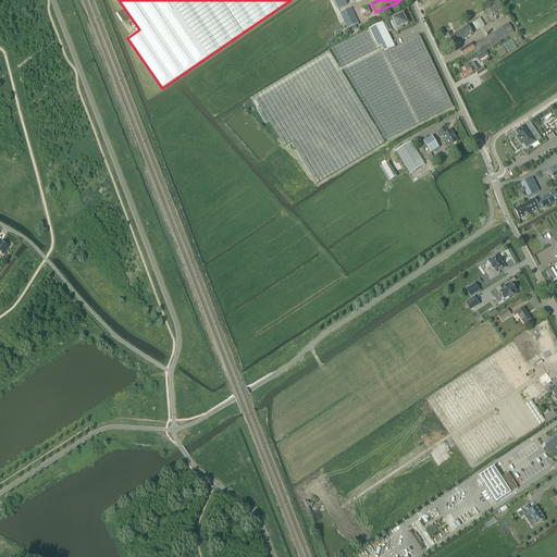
[(489,4),(486,5),(492,14),(500,9),(503,8),(497,0),(494,0),(491,3),(489,4)]
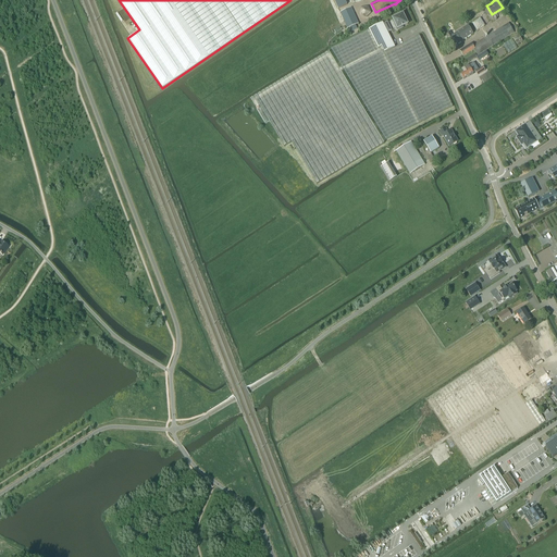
[(368,5),(361,8),(359,14),(367,17),(371,13),(368,5)]
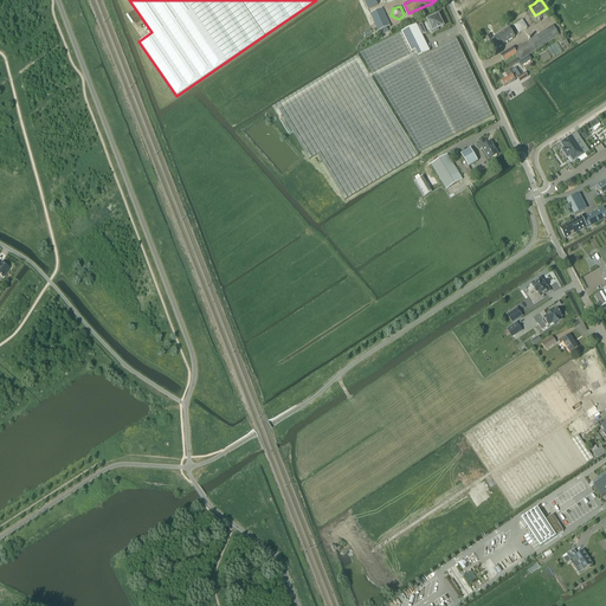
[(378,31),(380,30),(382,34),(388,32),(387,27),(389,26),(382,8),(371,13),(378,31)]
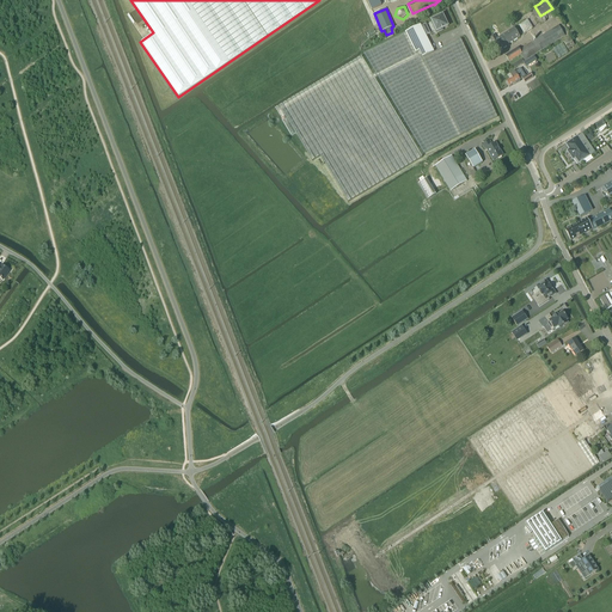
[(442,31),(441,30),(448,26),(442,16),(432,20),(433,23),(432,24),(436,34),(442,31)]
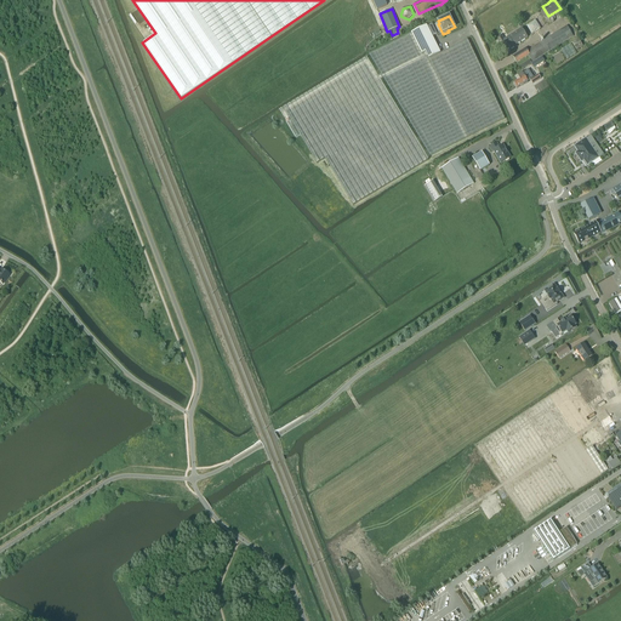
[(432,24),(427,27),(427,26),(411,33),(369,55),(381,74),(377,77),(380,80),(383,78),(429,157),(505,119),(467,40),(440,53),(432,36),(437,34),(432,24)]
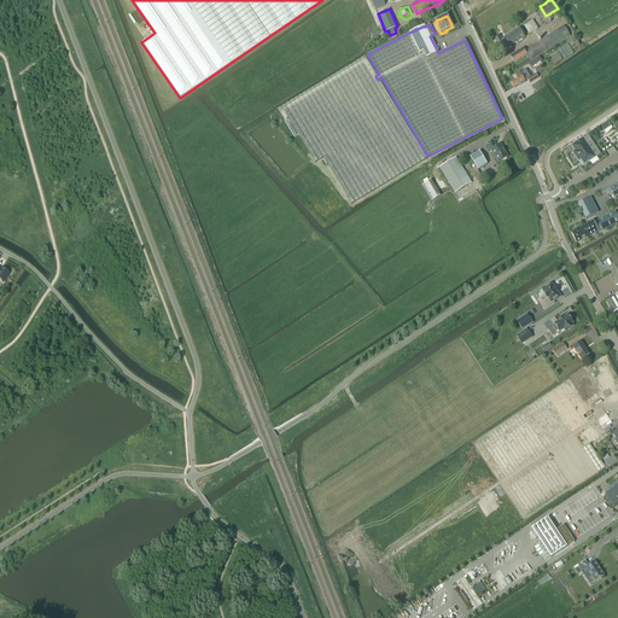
[(564,27),(525,51),(523,48),(511,56),(514,63),(525,56),(530,62),(570,36),(564,27)]
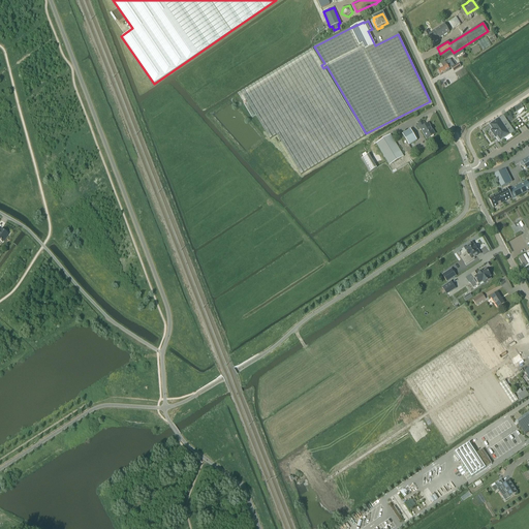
[(444,25),(433,32),(438,39),(449,32),(444,25)]
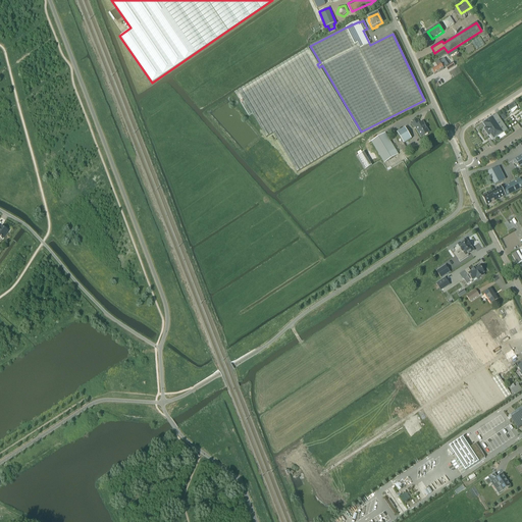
[(421,30),(417,32),(419,36),(424,45),(432,39),(427,32),(427,31),(424,34),(421,30)]
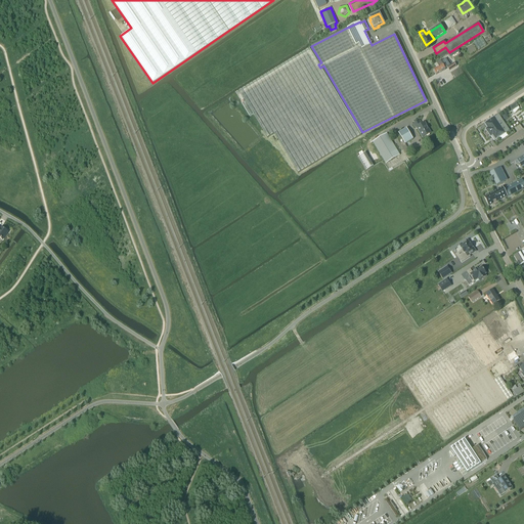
[(486,42),(491,39),(488,32),(482,36),(486,42)]
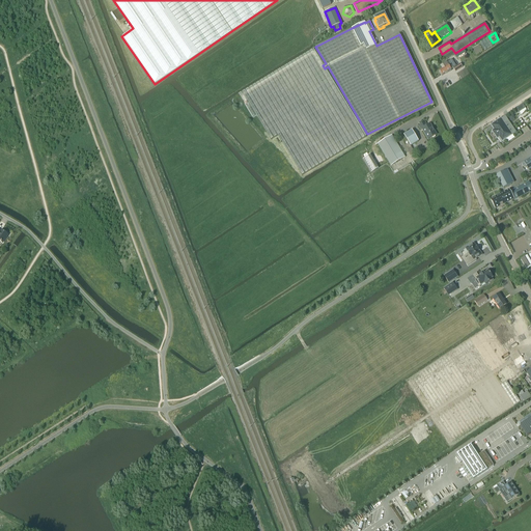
[(488,37),(479,43),(484,51),(494,46),(488,37)]
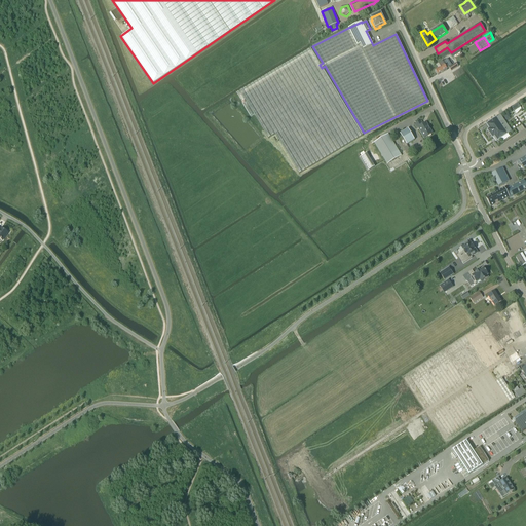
[(459,48),(450,53),(452,58),(461,52),(459,48)]
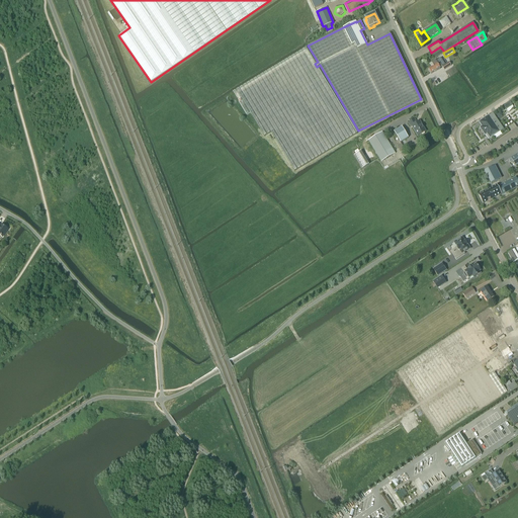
[(294,171),(357,134),(317,67),(315,64),(306,49),(233,92),(247,115),(250,113),(264,137),(271,133),(294,171)]
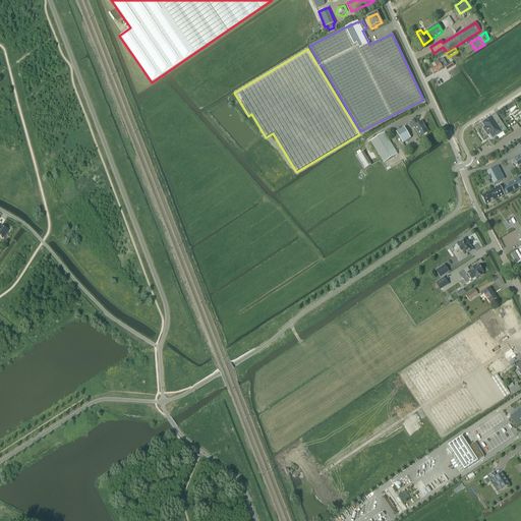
[(437,66),(430,70),(433,74),(443,68),(445,67),(447,70),(454,66),(451,62),(448,65),(443,58),(439,61),(438,60),(433,63),(437,66)]
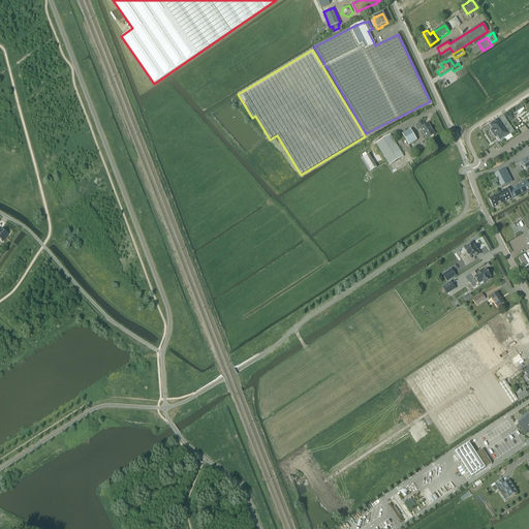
[(499,119),(490,125),(493,129),(491,130),(495,137),(497,136),(500,141),(509,134),(512,131),(505,121),(506,121),(503,117),(499,119)]
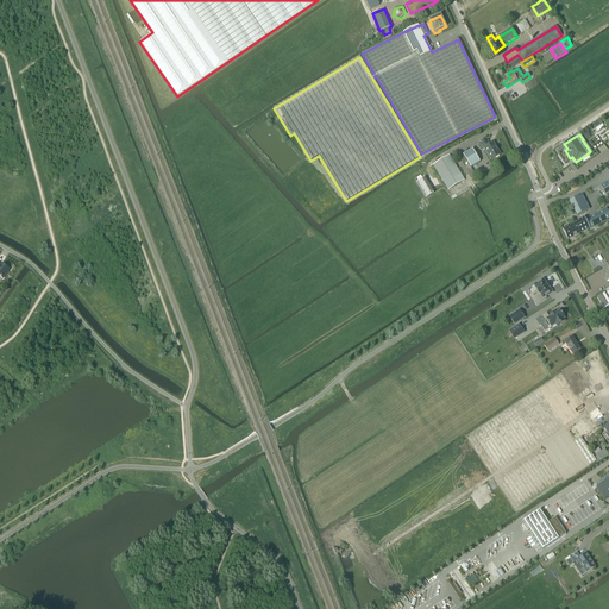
[(494,142),(490,144),(488,139),(479,144),(482,150),(483,149),(491,161),(501,155),(494,142)]
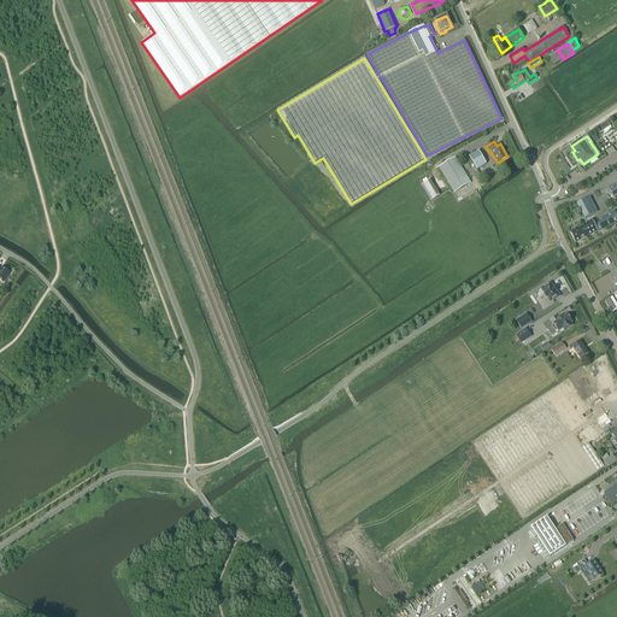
[(479,151),(469,157),(477,170),(486,164),(479,151)]
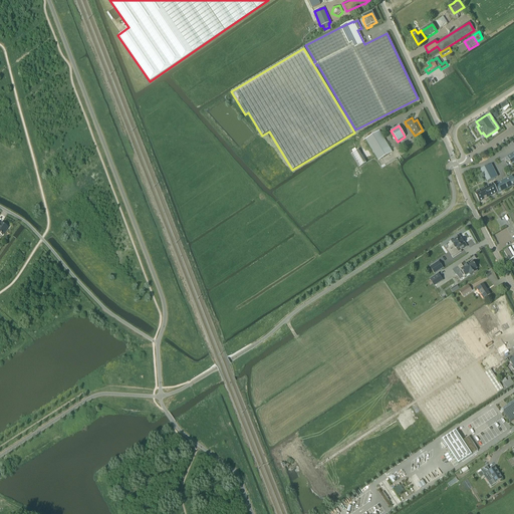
[(379,131),(365,140),(378,161),(392,152),(379,131)]
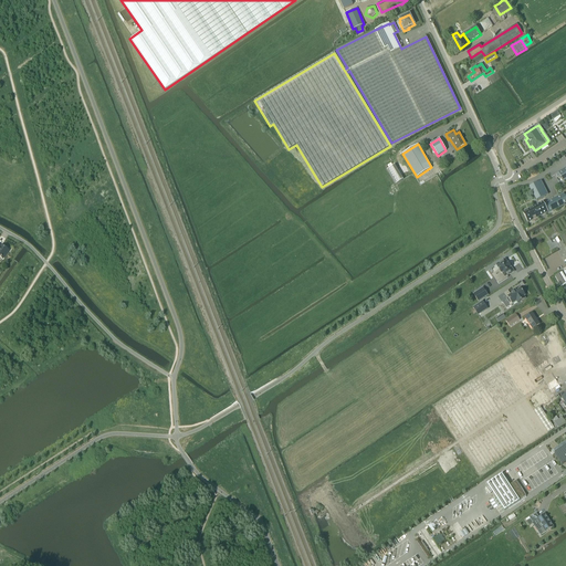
[(395,165),(387,169),(396,184),(404,179),(395,165)]
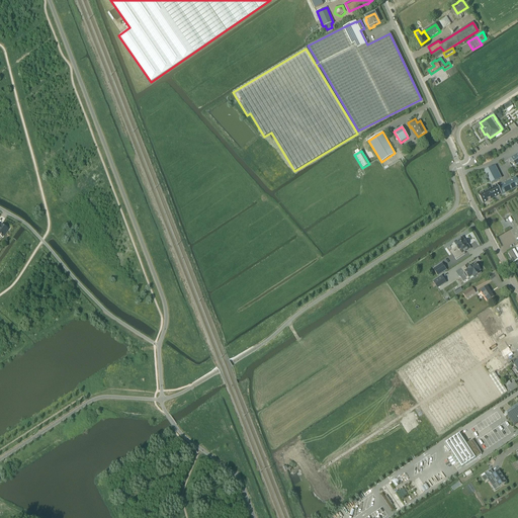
[(495,166),(485,171),(491,184),(502,178),(495,166)]
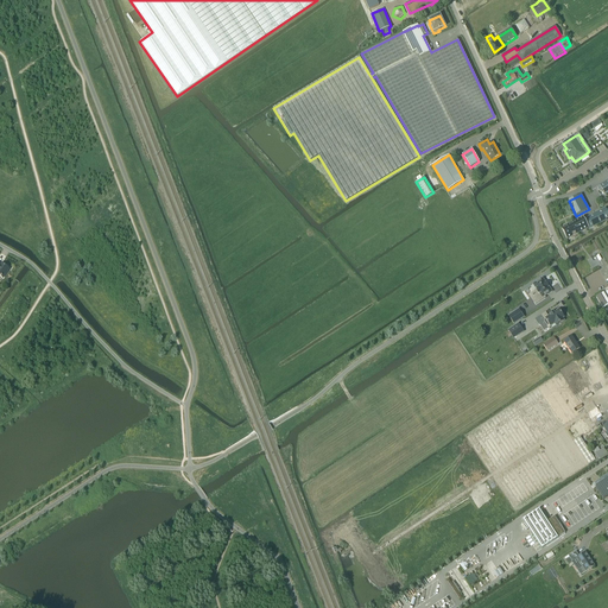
[(607,214),(605,208),(584,220),(588,228),(589,229),(606,220),(606,219),(607,217),(607,214)]
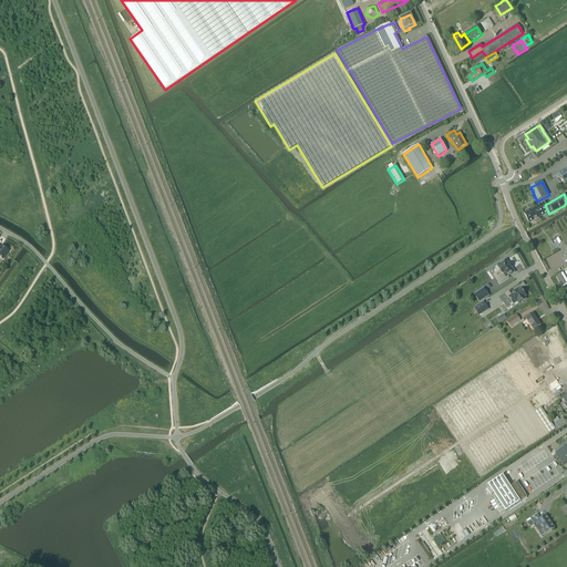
[(545,205),(544,203),(524,213),(528,223),(548,213),(545,205)]
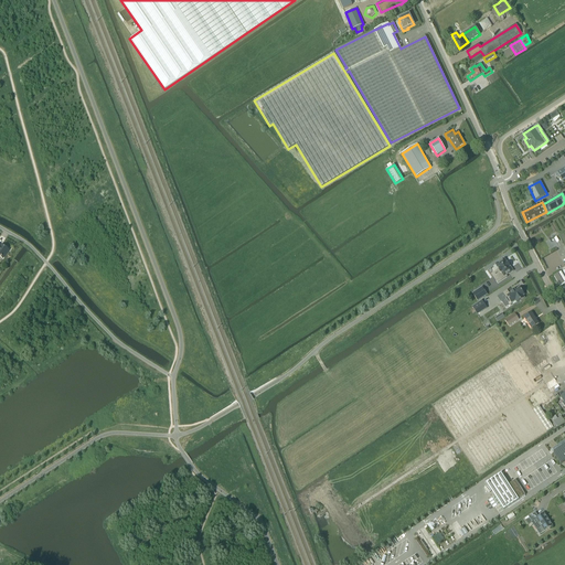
[(503,259),(496,264),(499,268),(498,269),(500,273),(496,276),(498,279),(496,280),(498,283),(507,277),(505,275),(508,274),(513,272),(510,267),(510,266),(508,263),(507,263),(504,259),(503,260),(503,259)]
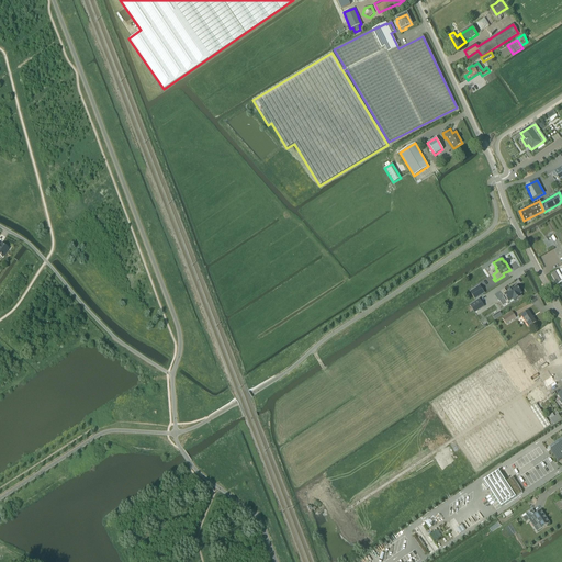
[(559,270),(551,274),(553,279),(554,279),(554,280),(557,284),(561,281),(561,268),(559,270)]
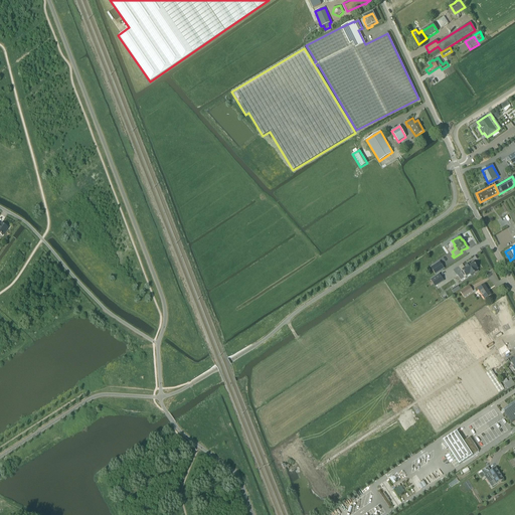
[(440,262),(431,268),(436,275),(444,269),(440,262)]
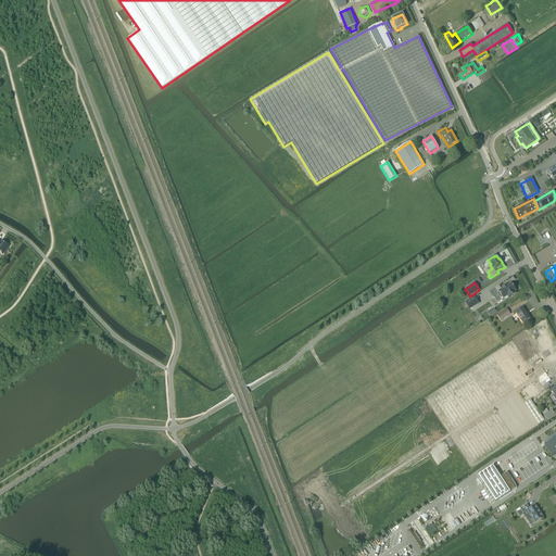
[(498,286),(495,289),(498,293),(497,293),(501,299),(503,298),(504,299),(507,295),(508,298),(516,293),(515,291),(516,290),(510,282),(506,286),(503,288),(501,289),(498,286)]
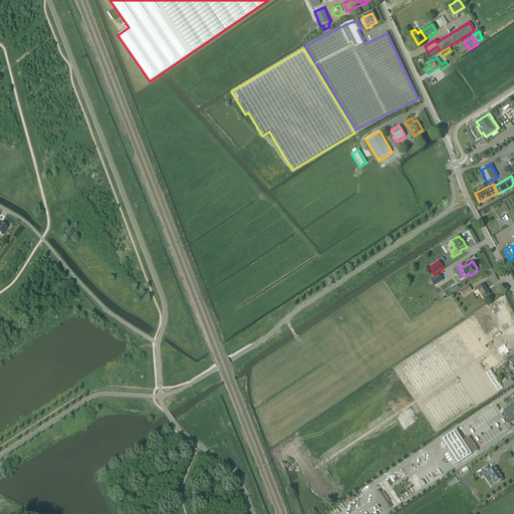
[(438,274),(430,279),(434,286),(443,280),(438,274)]
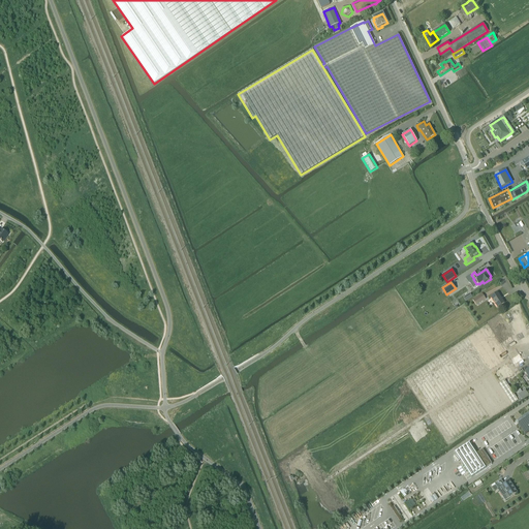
[(498,292),(491,298),(497,308),(504,303),(498,292)]
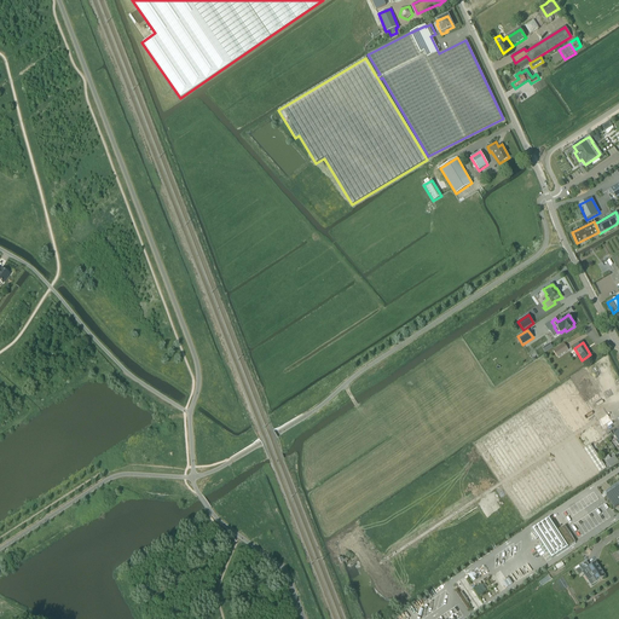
[(565,343),(553,351),(557,357),(568,350),(565,343)]
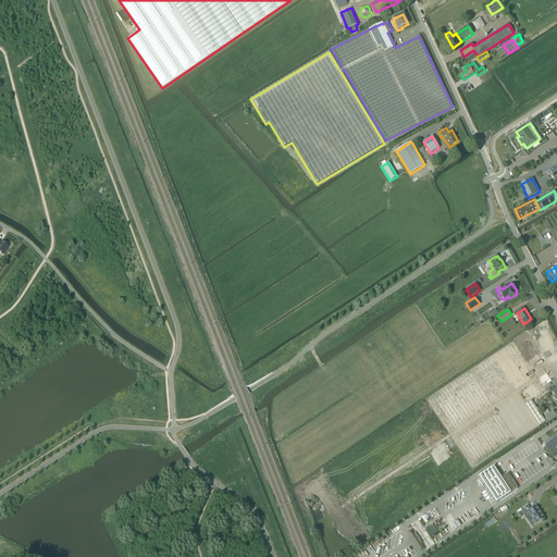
[(532,400),(525,405),(540,425),(545,421),(532,400)]
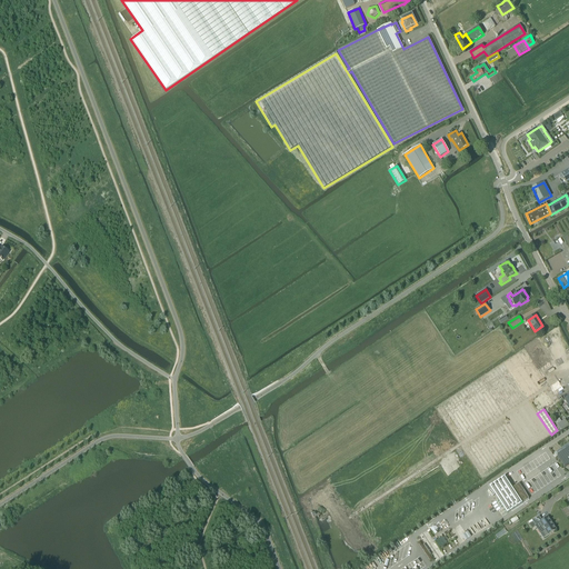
[(568,443),(556,453),(557,456),(565,467),(568,463),(568,443)]
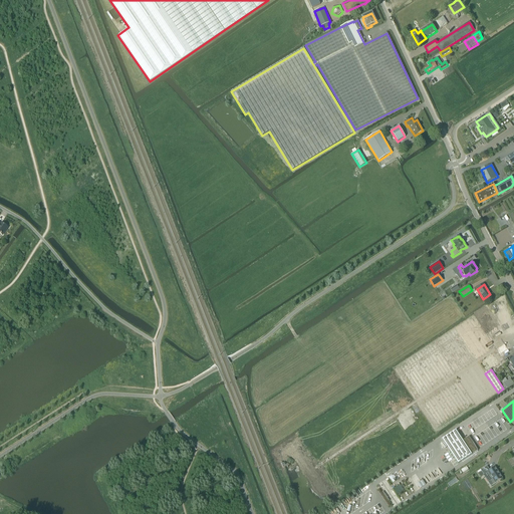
[(456,430),(442,439),(458,464),(472,455),(456,430)]
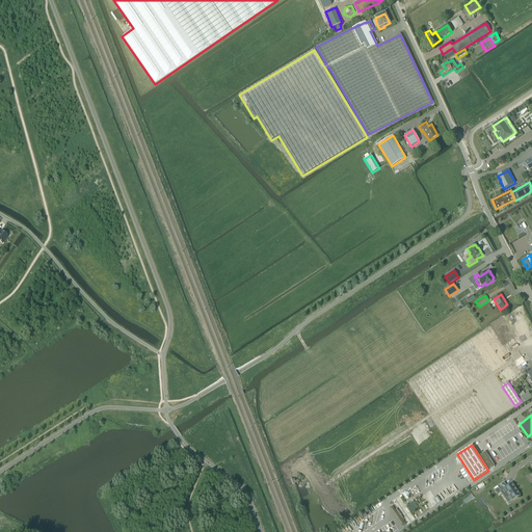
[(507,486),(504,483),(498,486),(501,491),(505,488),(507,491),(504,494),(510,502),(512,500),(512,501),(521,496),(520,496),(512,483),(507,486)]
